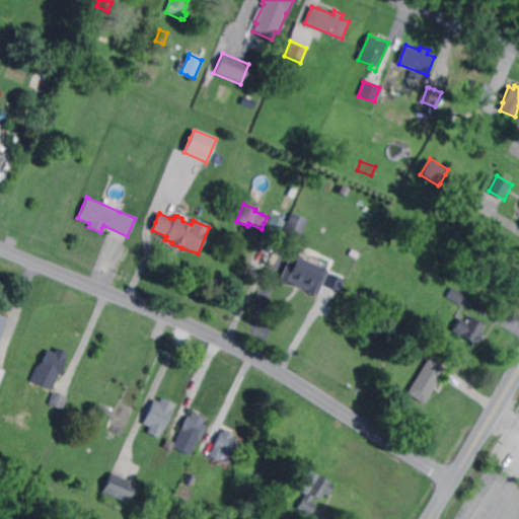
[(283,220),(271,214),(263,232),(276,237),(283,220)]
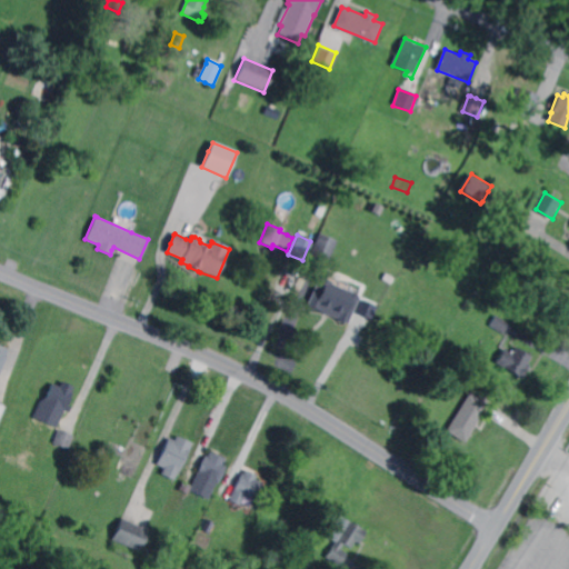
[(328,262),(326,261),(316,257),(310,255),(319,235),(337,241),(328,262)]
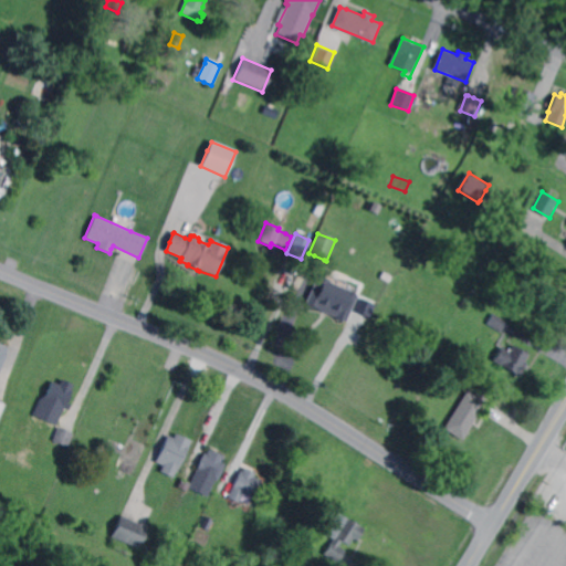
[(346,321),(326,313),(324,312),(305,305),(317,276),(323,279),(329,281),(328,283),(356,294),(355,299),(346,321)]
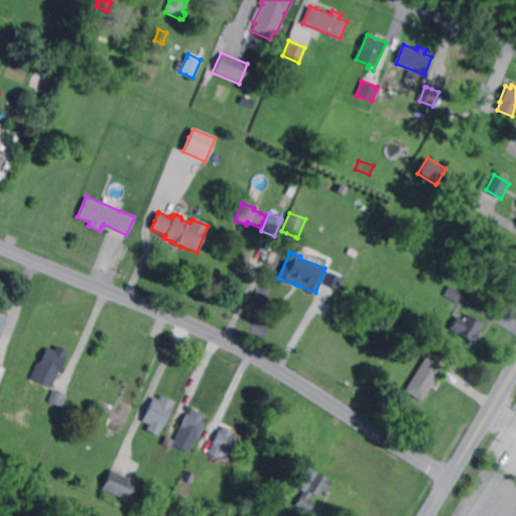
[(339,276),(328,271),(323,282),(334,288),(339,276)]
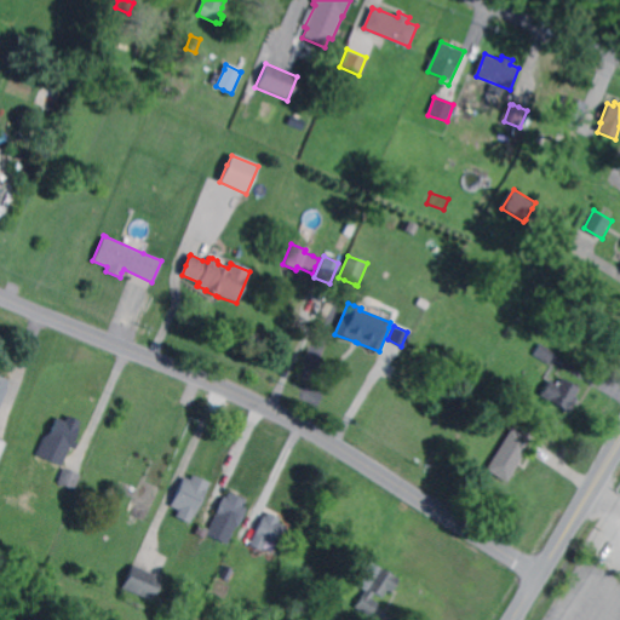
[(550,365),(534,355),(541,343),(557,352),(556,356),(551,362),(550,365)]
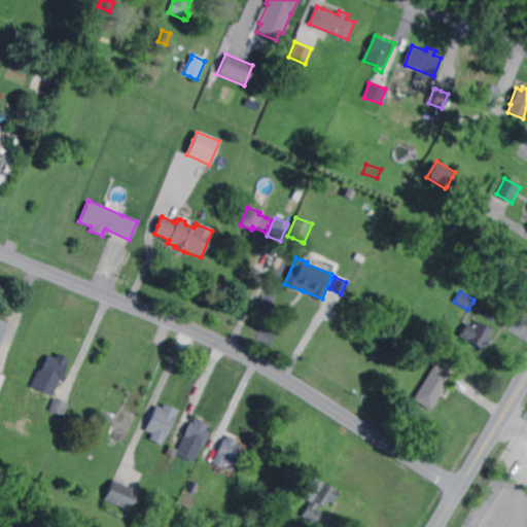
[(420,329),(410,322),(415,315),(425,322),(420,329)]
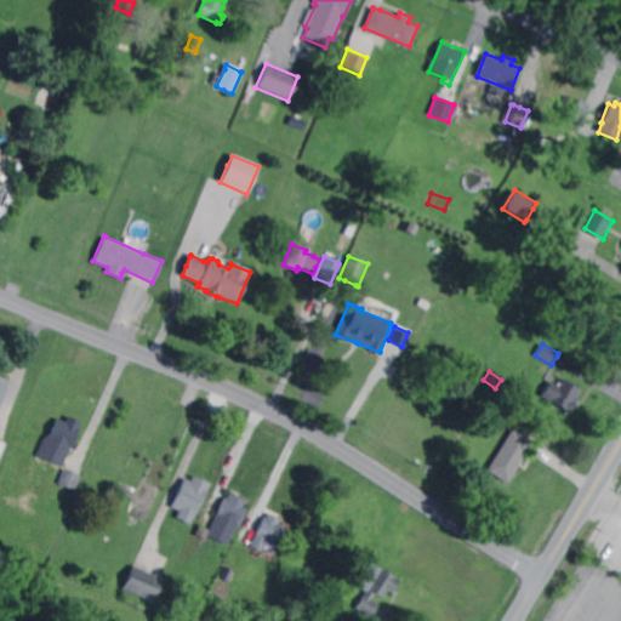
[(463,393),(456,389),(461,379),(468,382),(463,393)]
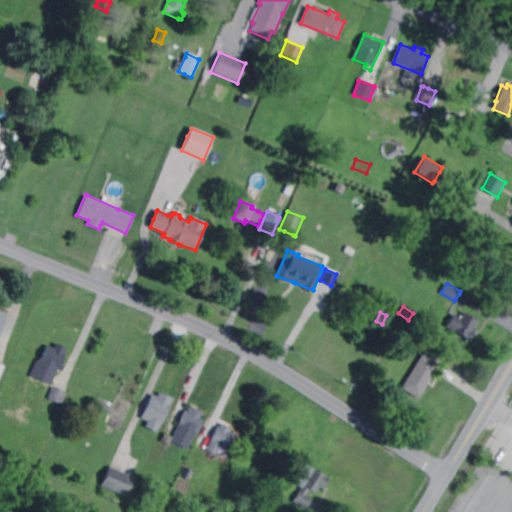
[(479,321),(476,327),(477,328),(476,330),(475,331),(474,333),(470,340),(452,330),(460,317),(461,318),(464,312),(479,321)]
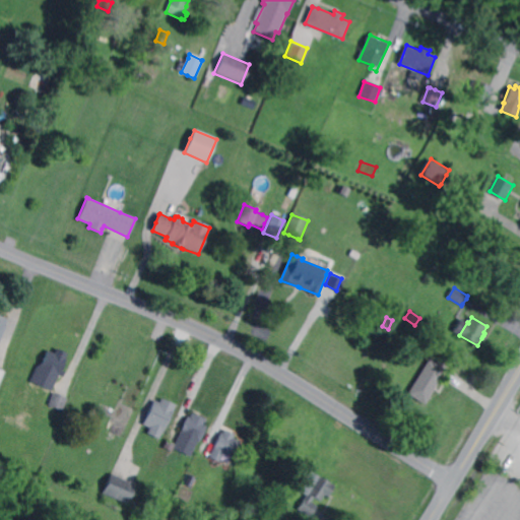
[(56,353),(57,350),(62,353),(61,356),(67,359),(62,369),(66,371),(63,377),(42,367),(50,350),(56,353)]
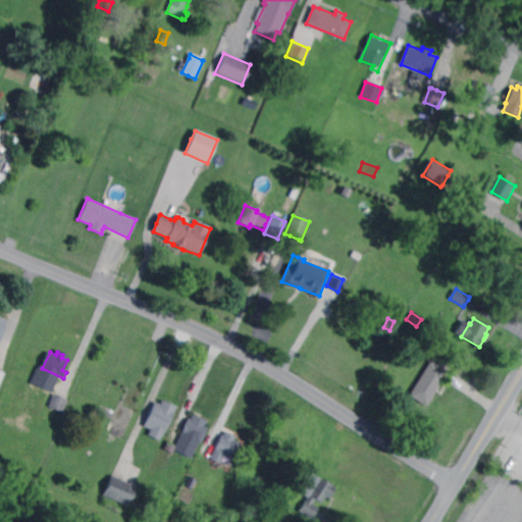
[(427,406),(411,395),(431,361),(444,368),(449,371),(445,378),(427,406)]
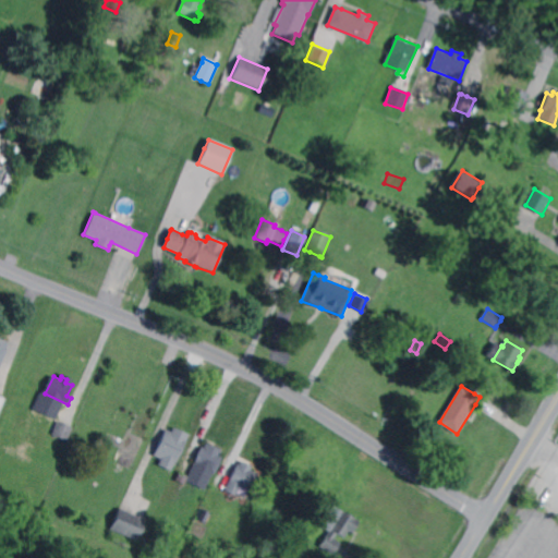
[(68,440),(53,435),(60,421),(73,427),(68,440)]
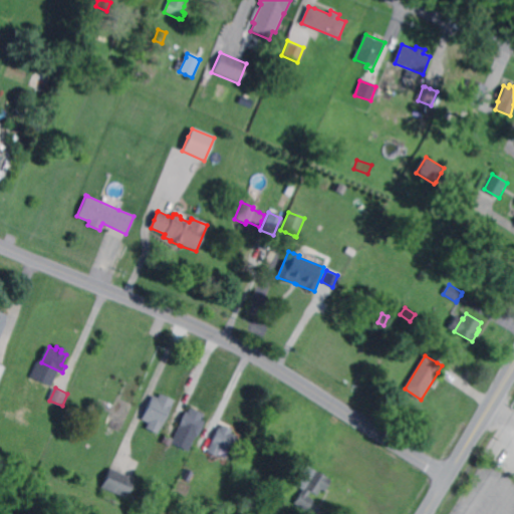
[(174,401),(158,435),(146,429),(148,423),(141,420),(153,396),(158,399),(160,395),(174,401)]
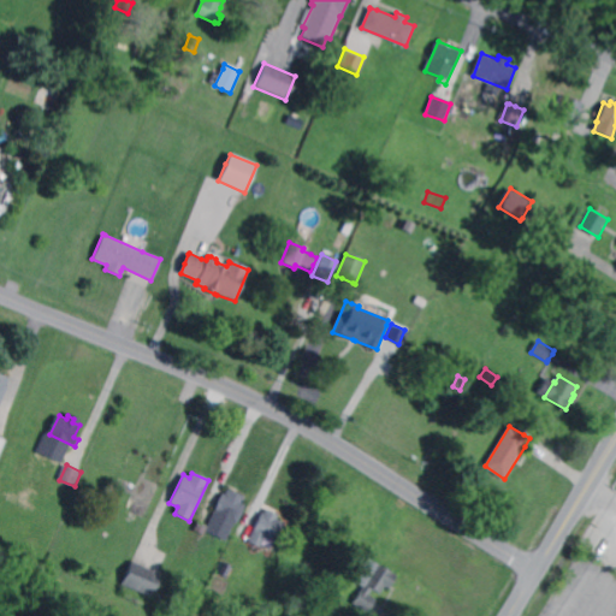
[(237,498),(236,501),(246,504),(237,522),(215,513),(224,495),(226,496),(227,493),(237,498)]
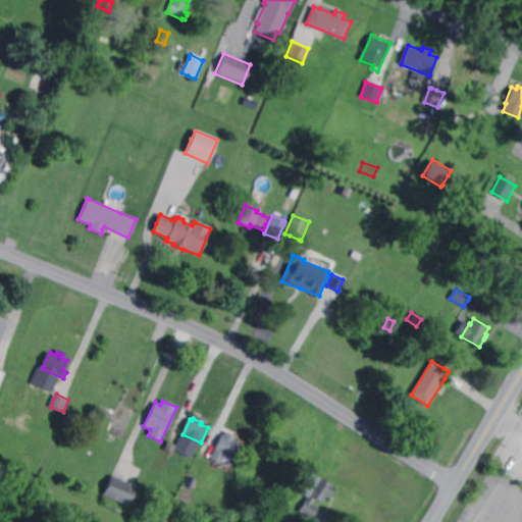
[(236,438),(235,439),(242,442),(235,459),(216,450),(223,435),(226,436),(227,434),(236,438)]
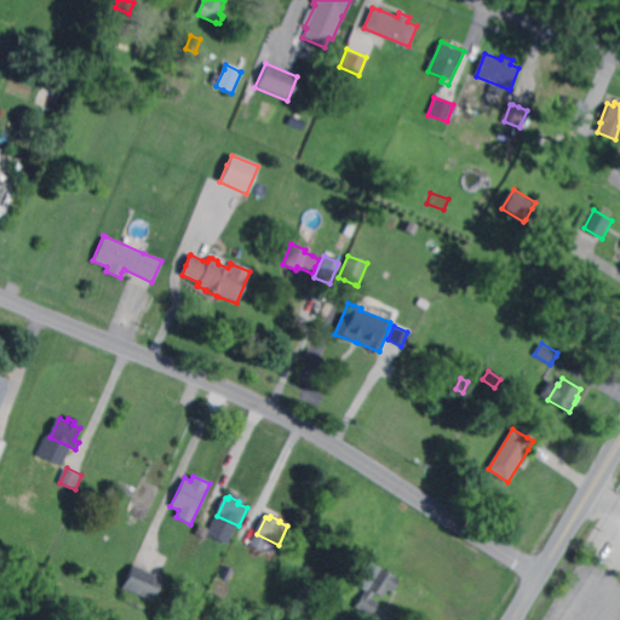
[(206,538),(196,534),(200,524),(210,529),(206,538)]
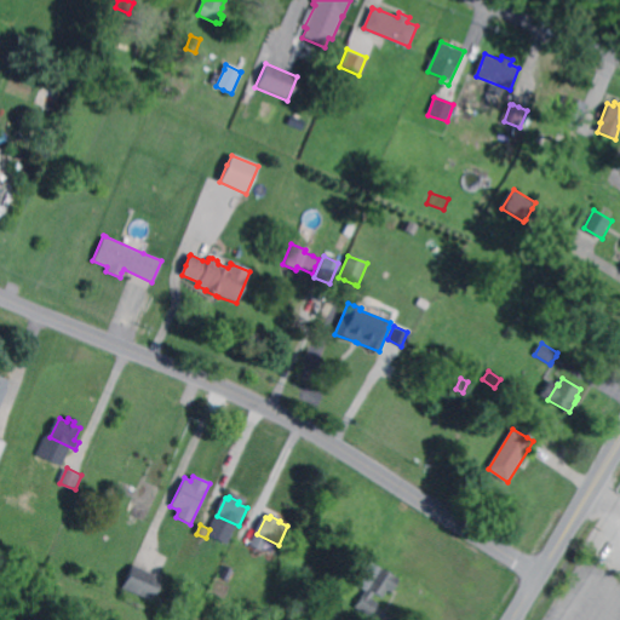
[(241,555),(235,551),(239,541),(245,545),(241,555)]
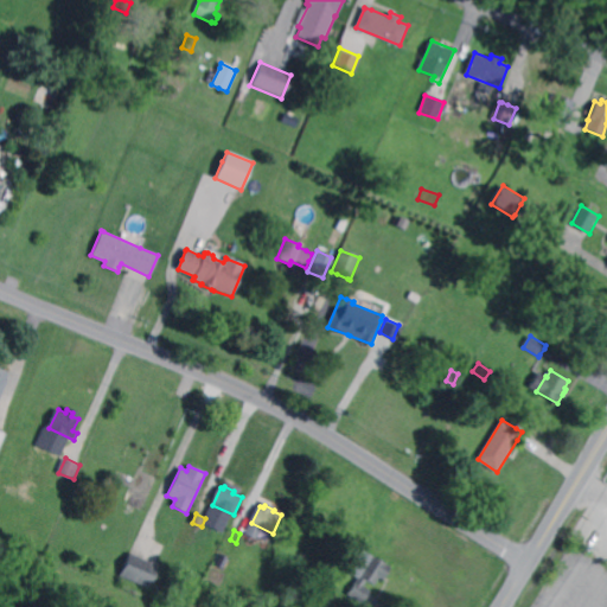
[(384,580),(381,577),(376,585),(368,580),(364,586),(371,590),(363,602),(349,594),(358,579),(351,574),(365,550),(393,567),(384,580)]
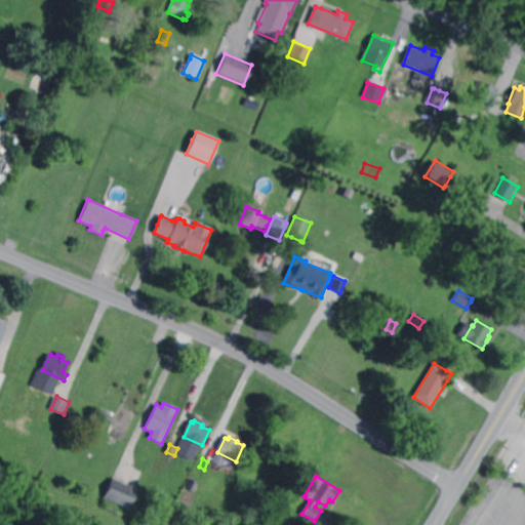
[(126,509),(103,498),(111,479),(134,489),(126,509)]
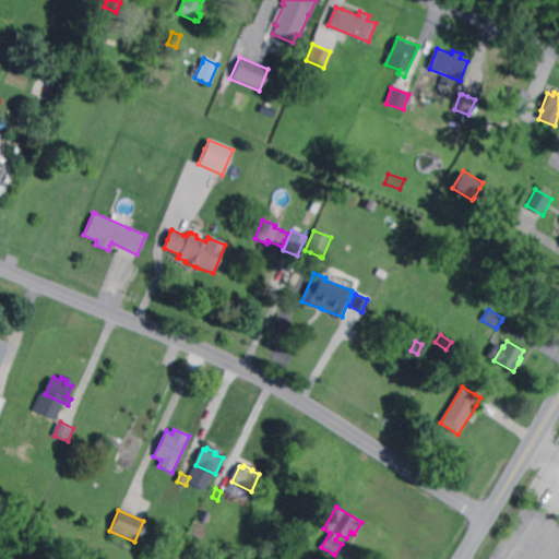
[(238,558),(233,558),(222,551),(225,545),(241,555),(238,558)]
